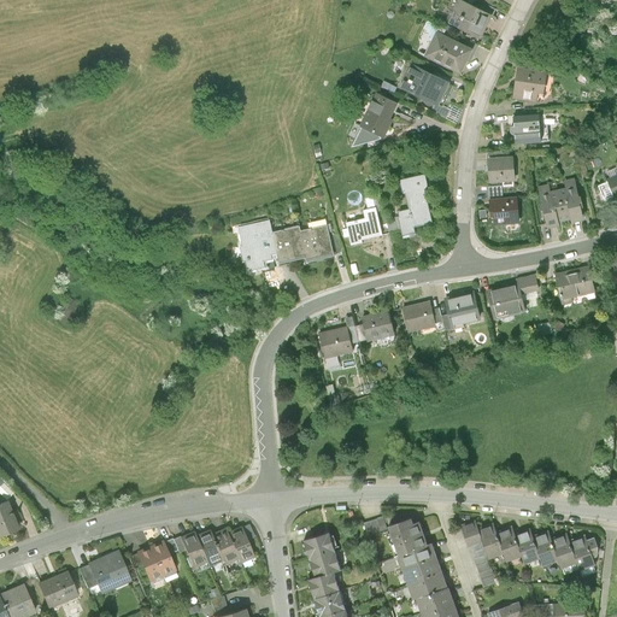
[(493,13),(464,0),(457,0),(448,21),(482,36),(493,13)]
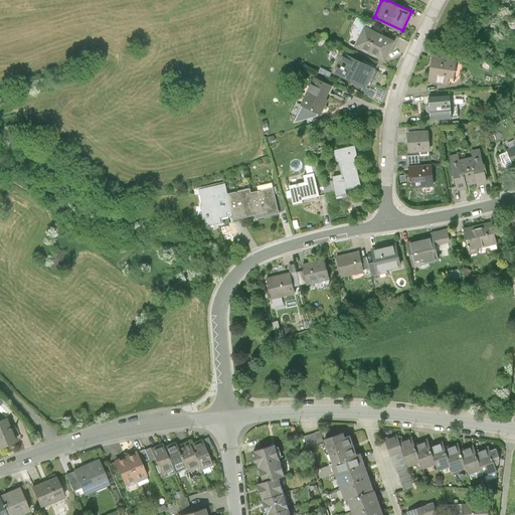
[(395,40),(365,25),(355,44),(385,59),(395,40)]
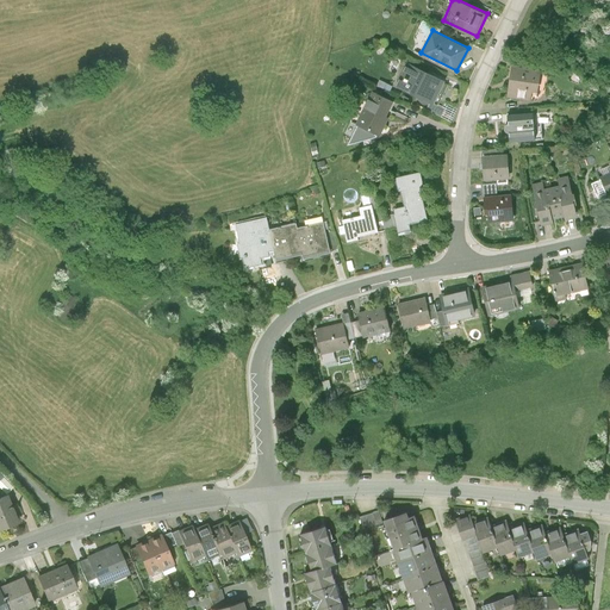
[(448,79),(406,61),(396,87),(436,105),(448,79)]
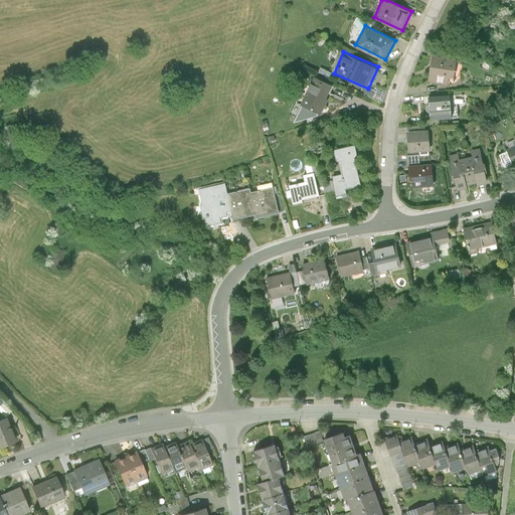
[(458,57),(432,54),(428,80),(450,82),(450,75),(456,76),(458,57)]
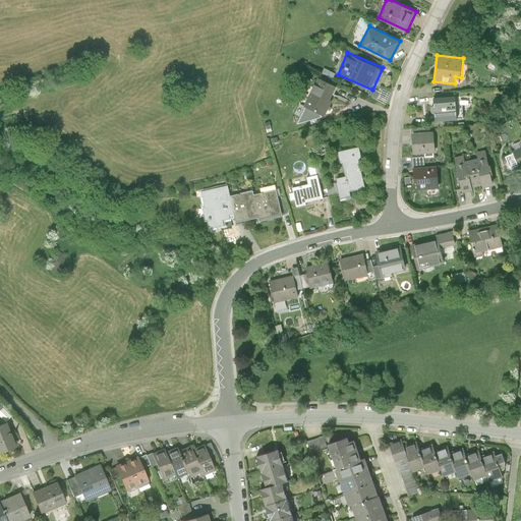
[(337,87),(315,77),(304,106),(326,115),(337,87)]
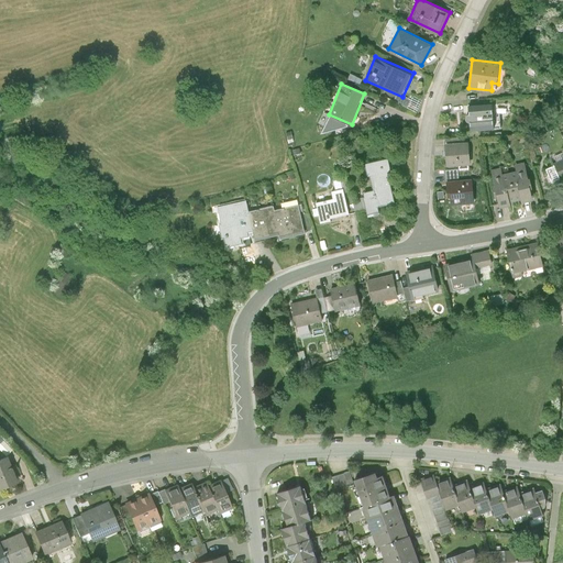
[(492,102),(468,105),(471,132),(494,130),(492,102)]
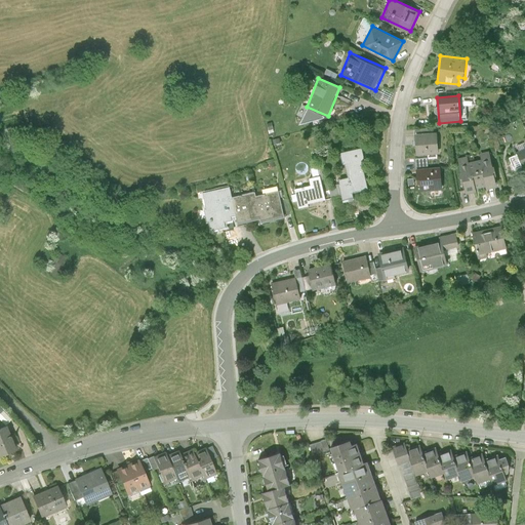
[(437,132),(414,133),(415,154),(438,153),(437,132)]
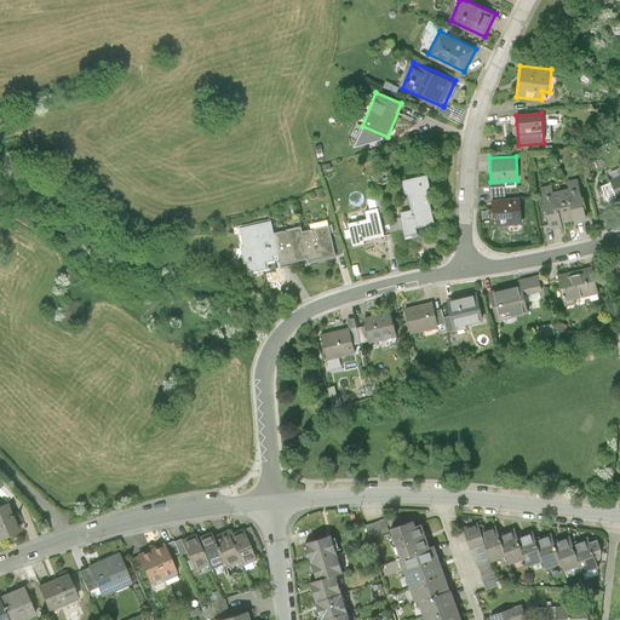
[(619,197),(619,173),(608,179),(618,199),(619,197)]
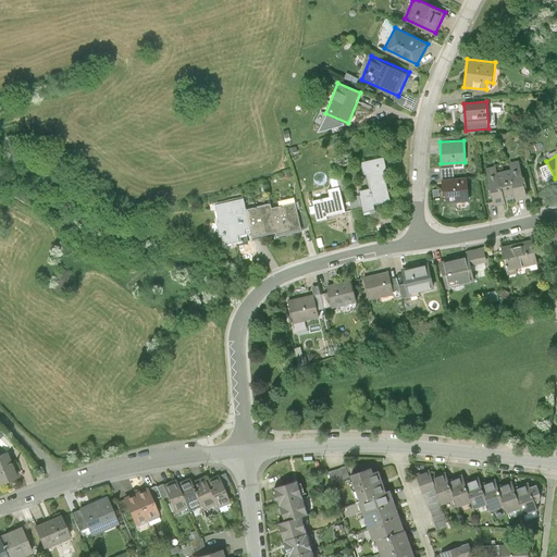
[(385,157),(360,162),(362,175),(366,175),(369,188),(358,190),(362,213),(375,210),(374,206),(392,202),(384,170),(387,169),(385,157)]
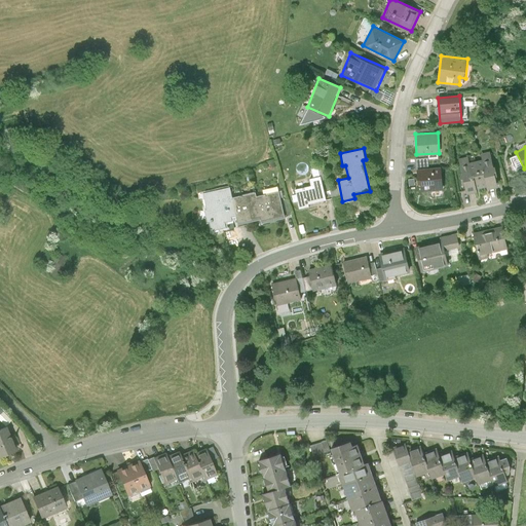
[(475,160),(482,187),(487,186),(488,190),(500,186),(490,151),(480,153),(481,159),(475,160)]
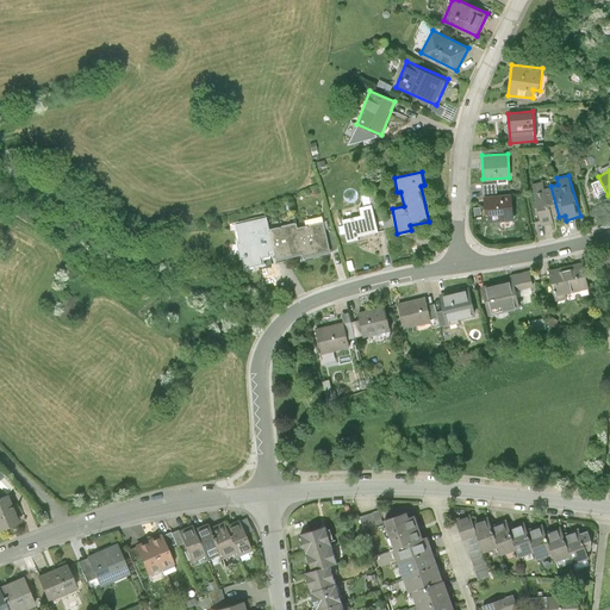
[(559,217),(551,186),(545,188),(543,181),(530,185),(542,225),(554,222),(553,218),(559,217)]
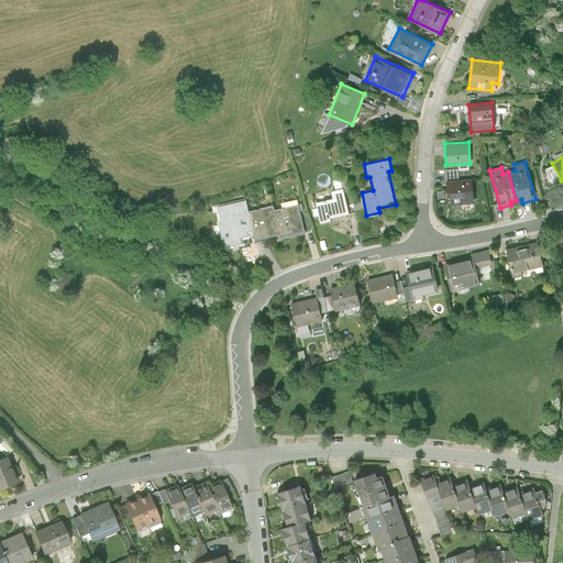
[(349,214),(341,179),(333,181),(335,191),(331,192),(332,199),(316,203),(321,225),(331,223),(330,219),(349,214)]
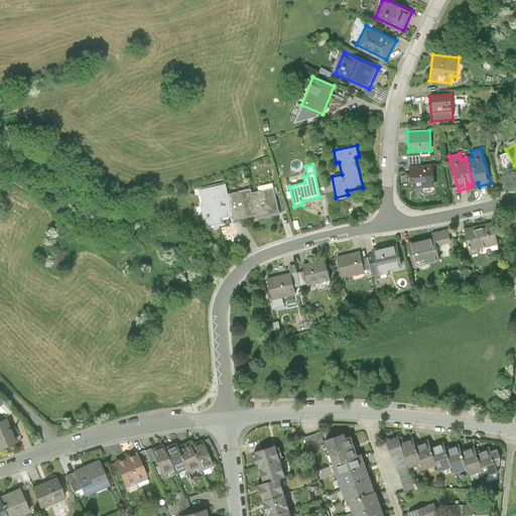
[(433,164),(409,166),(410,182),(414,182),(414,188),(435,186),(433,164)]
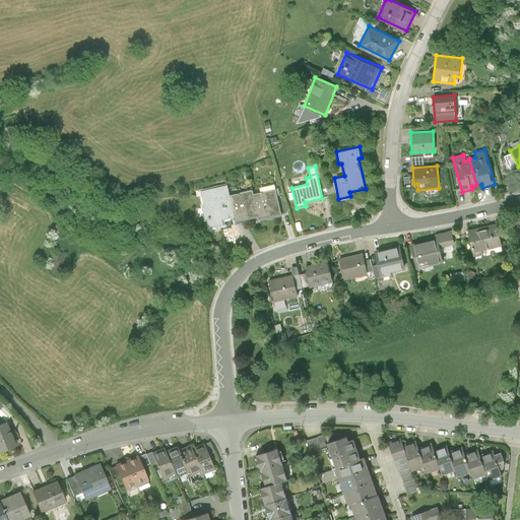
[(234,212),(230,196),(228,185),(199,192),(208,228),(223,223),(222,218),(231,216),(230,213),(234,212)]
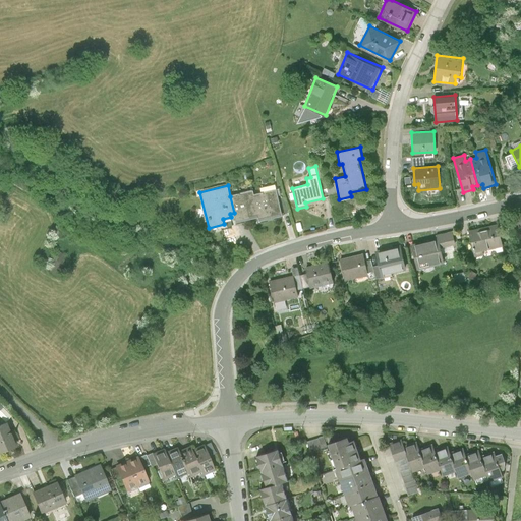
[(254,194),(257,218),(258,222),(283,216),(276,189),(254,194)]
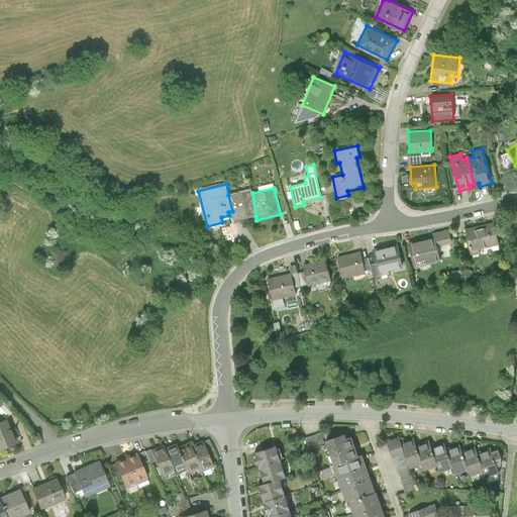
[(255,216),(252,193),(251,189),(228,195),(232,211),(235,221),(255,216)]
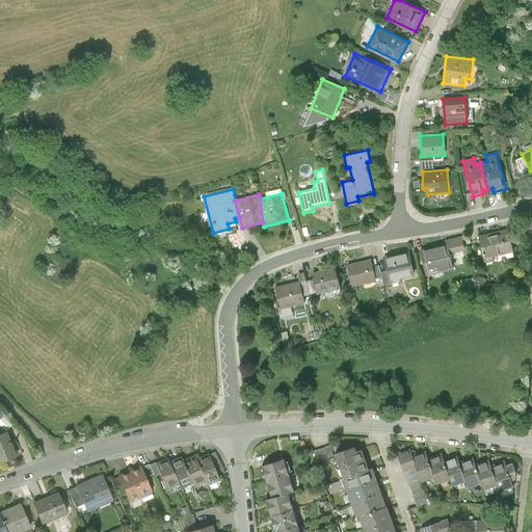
[(487,233),(479,235),(485,263),(495,261),(494,256),(514,250),(508,227),(498,230),(499,234),(488,236),(487,233)]
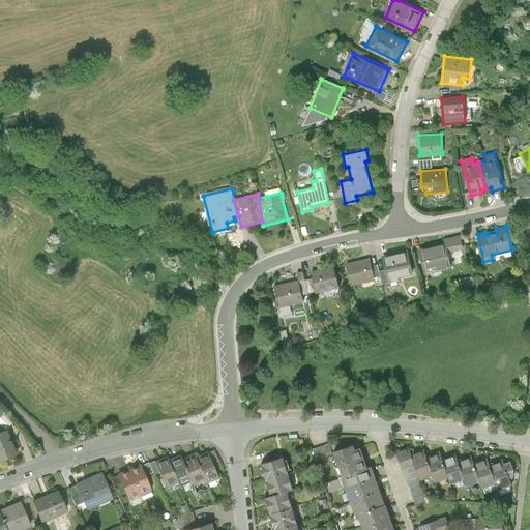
[(444,243),(419,248),(424,273),(452,267),(449,253),(464,249),(461,236),(443,239),(444,243)]
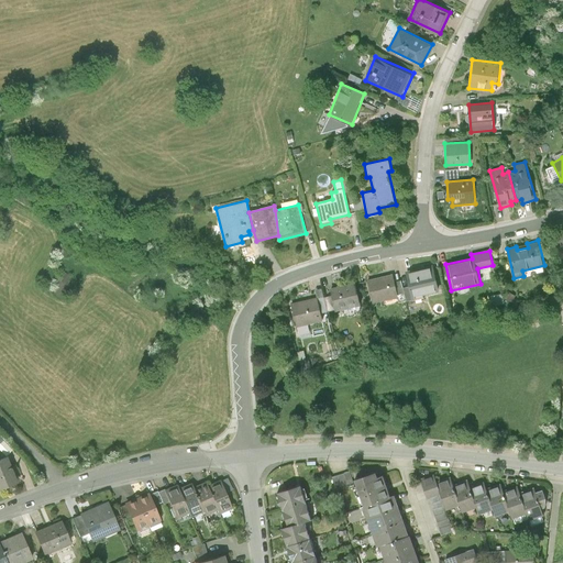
[(433,265),(406,272),(414,300),(423,298),(423,295),(439,291),(433,265)]
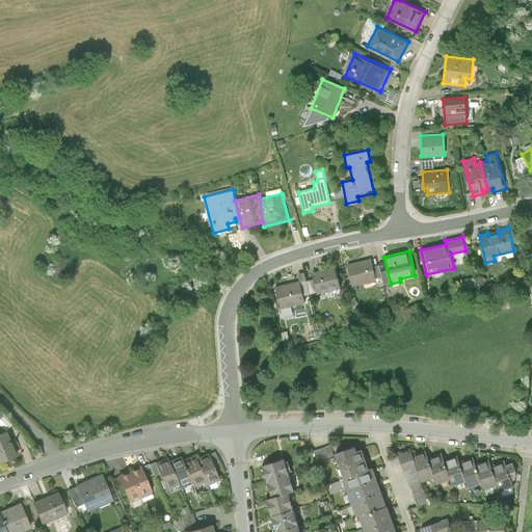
[(68,261),(59,257),(51,271),(59,275),(68,261)]
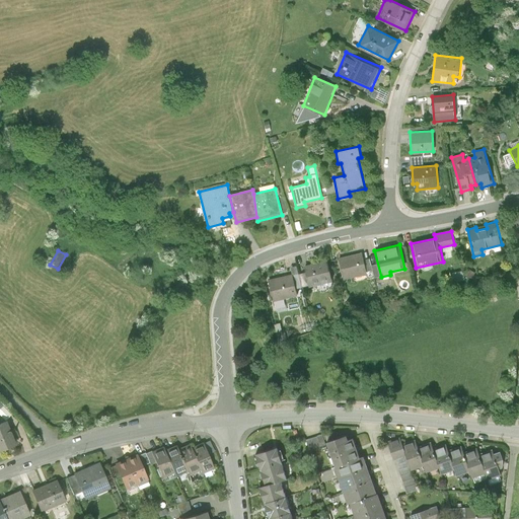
[(363,252),(338,258),(343,280),(367,274),(363,252)]
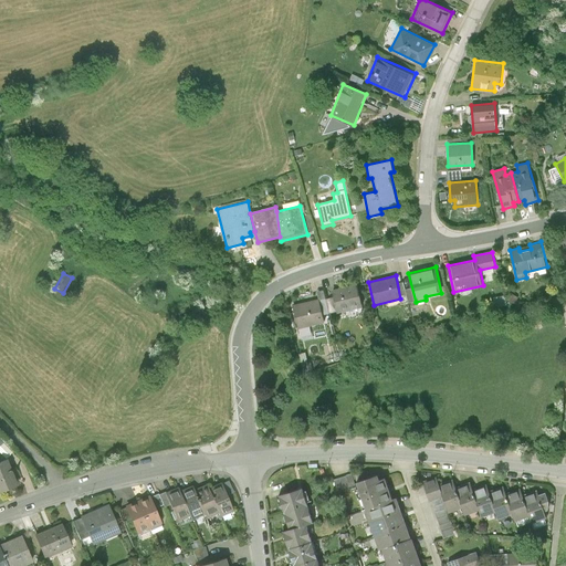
[(357,283),(331,290),(336,314),(363,308),(357,283)]
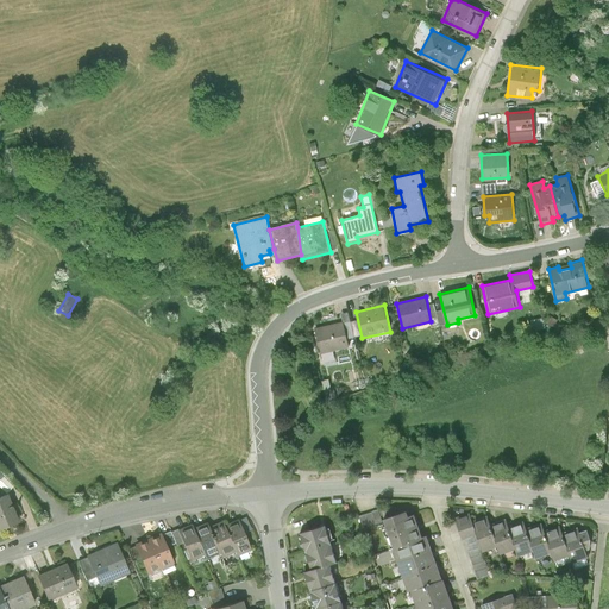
[(314,328),(320,355),(349,347),(343,321),(314,328)]
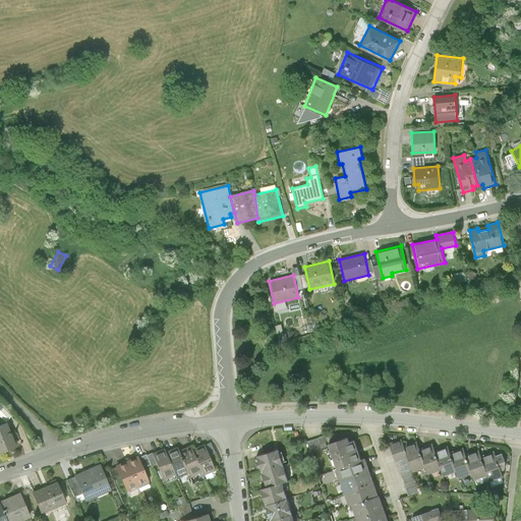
[(12,416),(0,403),(0,417),(5,423),(12,416)]
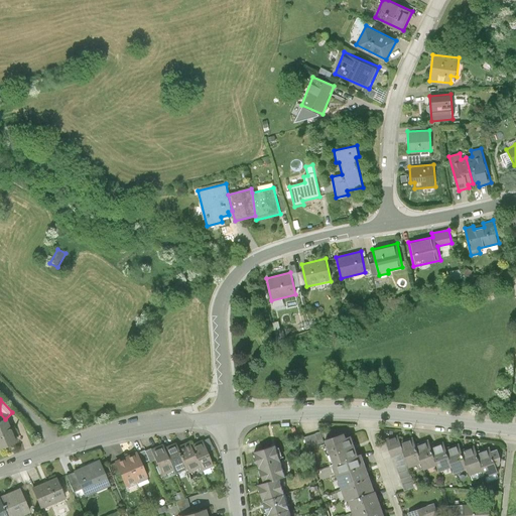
[(5,420),(0,422),(0,447),(15,442),(5,420)]
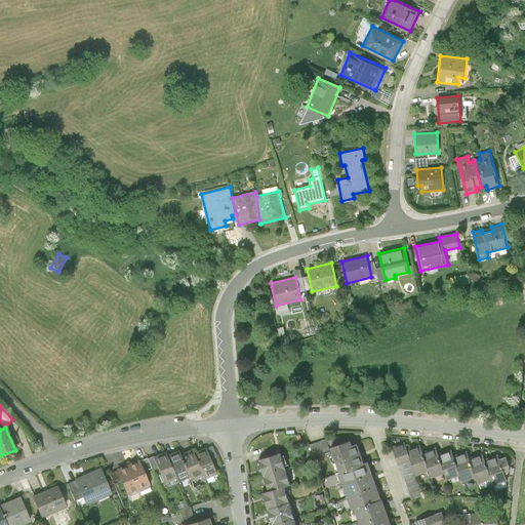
[(350,442),(329,449),(337,473),(364,463),(358,444),(351,446),(350,442)]
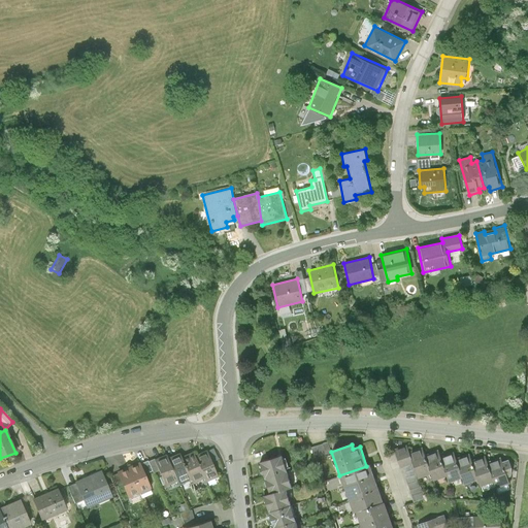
[(414,465),(409,453),(406,444),(395,449),(402,469),(414,465)]
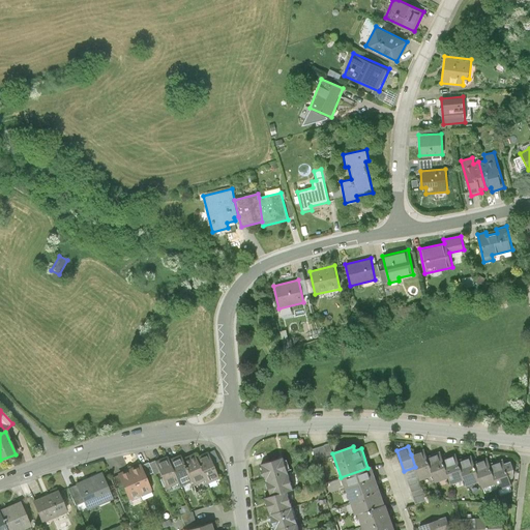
[(420,481),(433,477),(425,457),(423,450),(411,454),(415,467),(420,481)]
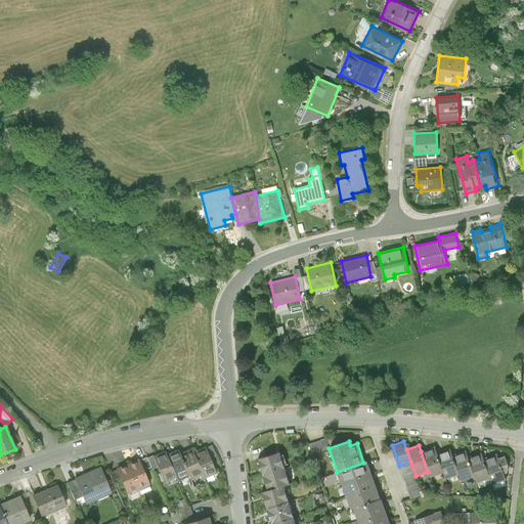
[(443,474),(436,453),(434,446),(421,451),(428,472),(430,478),(443,474)]
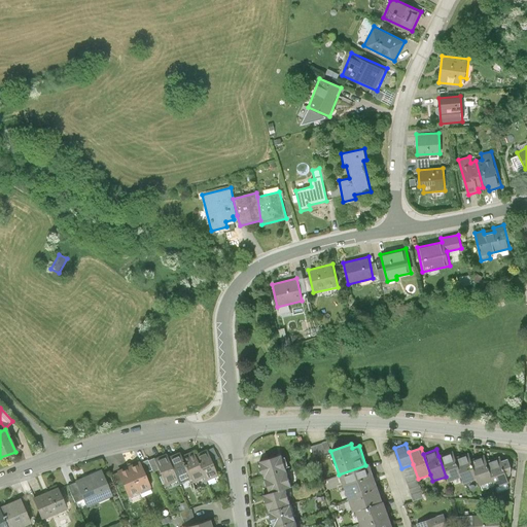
[(180,485),(191,481),(181,455),(179,450),(169,455),(179,481),(180,485)]
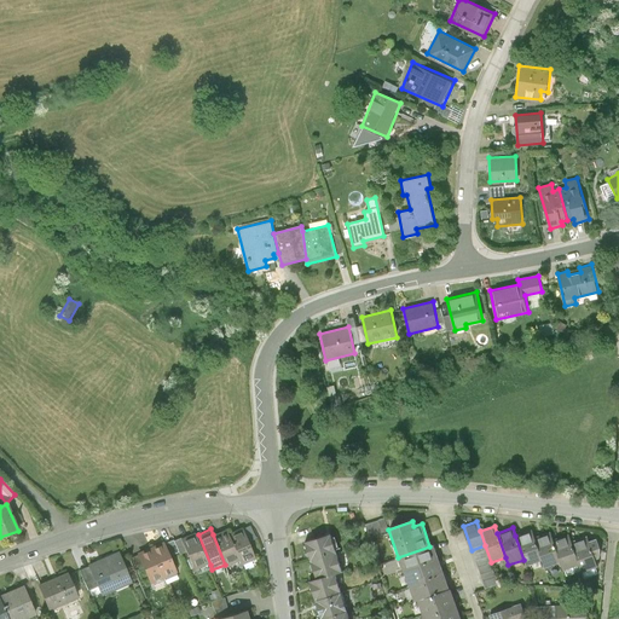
[(226,568),(241,562),(230,534),(227,528),(213,534),(225,565),(226,568)]
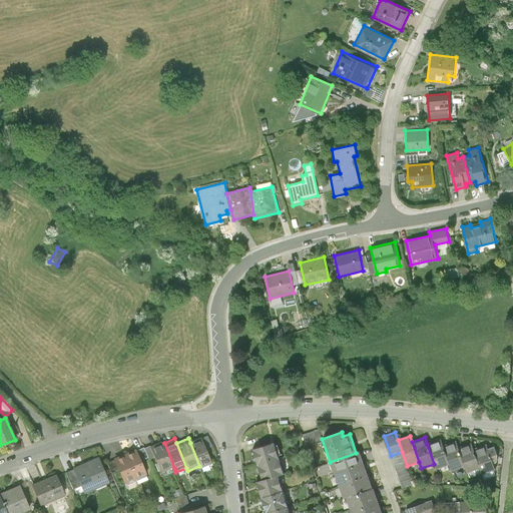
[(203,438),(190,443),(199,466),(201,469),(213,464),(203,438)]
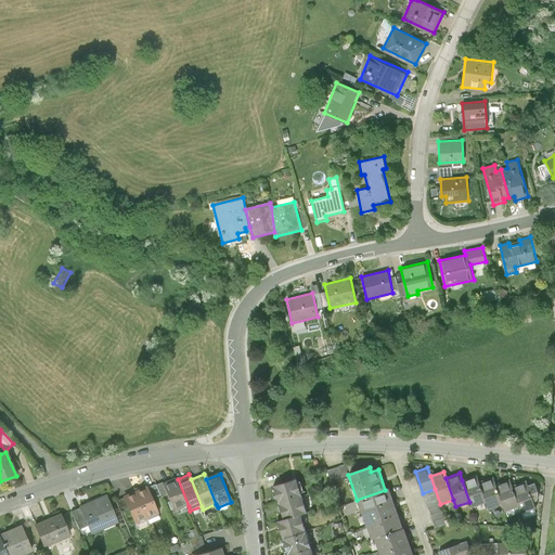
[(472,510),(487,504),(479,482),(477,475),(462,480),(469,502),(472,510)]
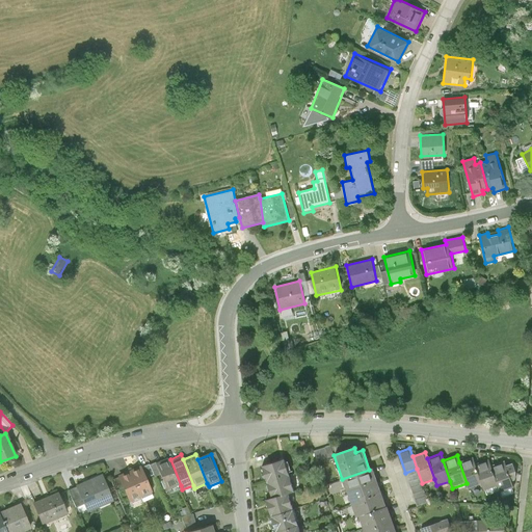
[(167,490),(181,485),(170,459),(169,456),(156,461),(167,490)]
